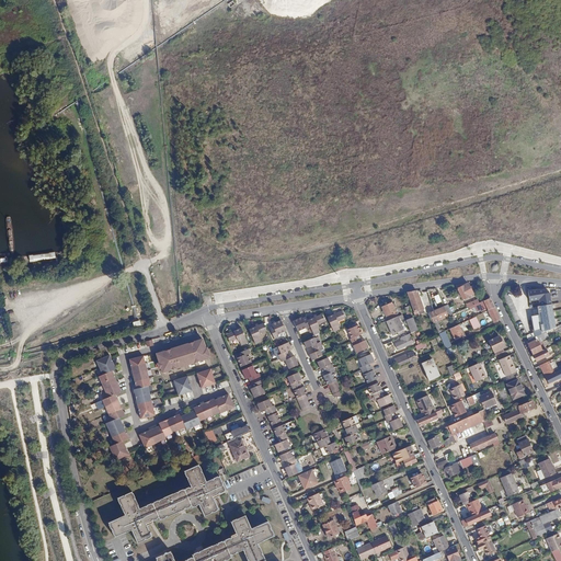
[(472,294),(471,290),(474,288),(472,285),(470,287),(468,283),(462,285),(461,284),(455,285),(461,299),(472,294)]
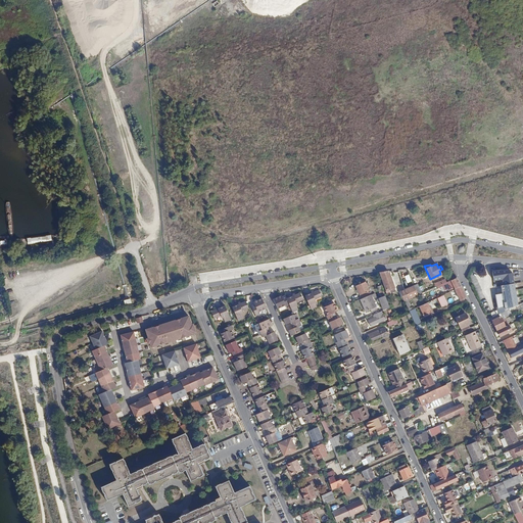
[(501,286),(514,284),(512,275),(510,271),(502,270),(492,271),(494,286),(500,285),(501,293),(493,294),(496,311),(489,314),(491,318),(498,314),(506,311),(502,293),(501,286)]
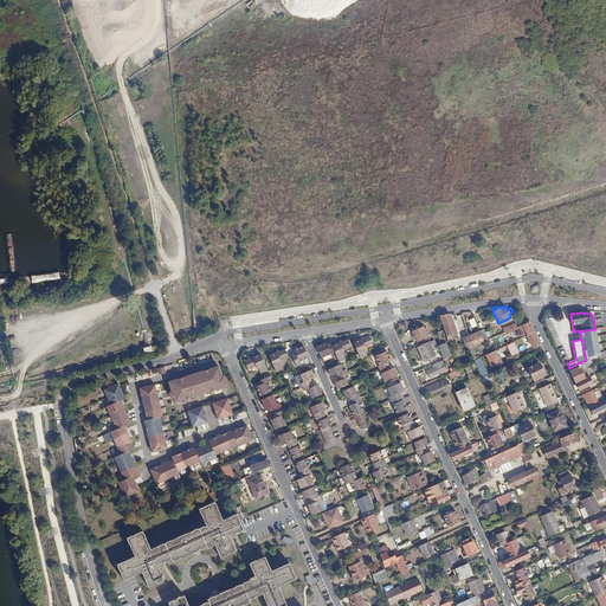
[(452,315),(442,317),(451,337),(450,339),(451,342),(456,340),(455,336),(459,334),(452,315)]
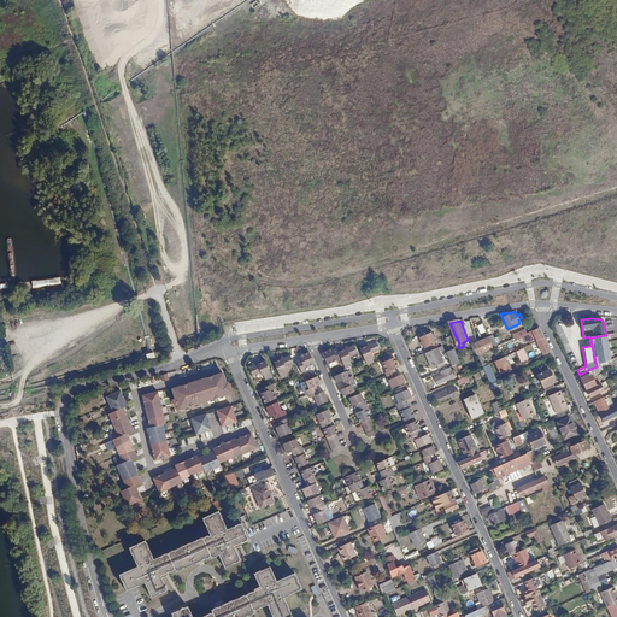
[(542,339),(538,328),(524,334),(518,338),(522,346),(536,340),(536,341),(542,339)]
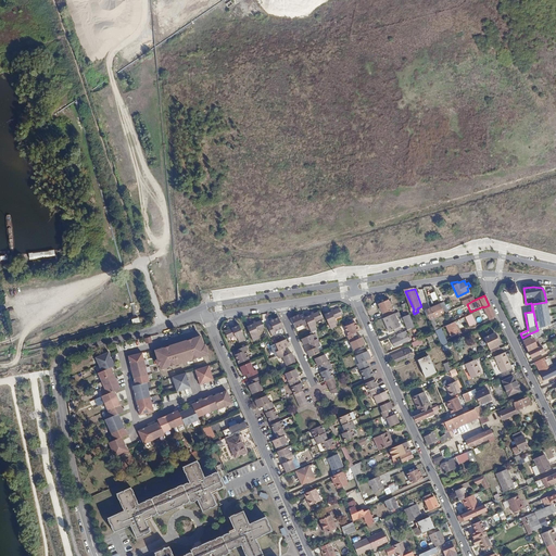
[(386,313),(387,316),(394,314),(393,310),(391,304),(392,304),(390,299),(378,303),(382,314),(386,313)]
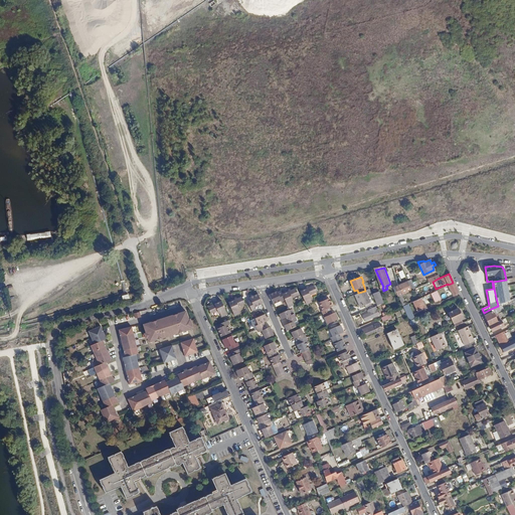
[(510,300),(506,280),(493,282),(494,289),(498,306),(510,300)]
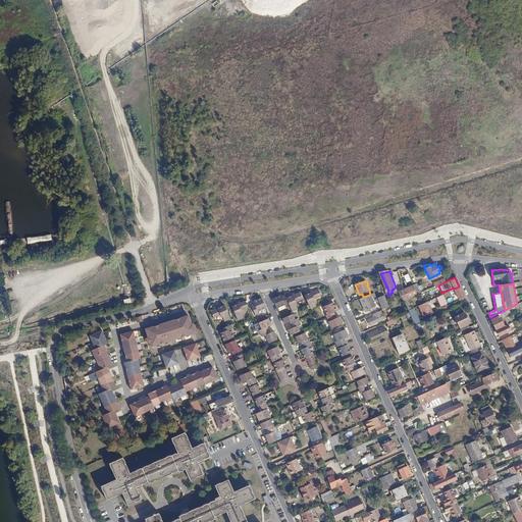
[(416,284),(404,290),(408,299),(420,293),(416,284)]
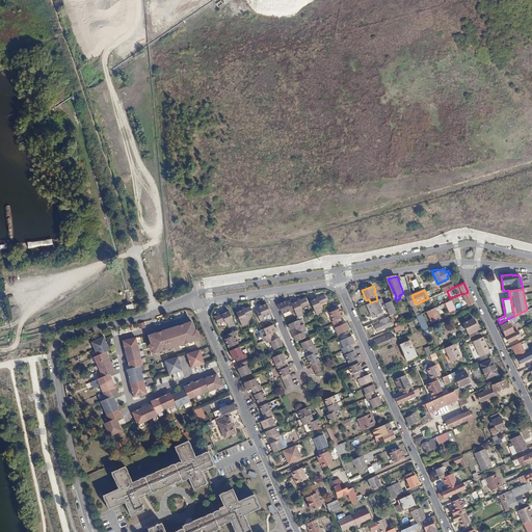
[(468,292),(462,294),(468,304),(473,302),(468,292)]
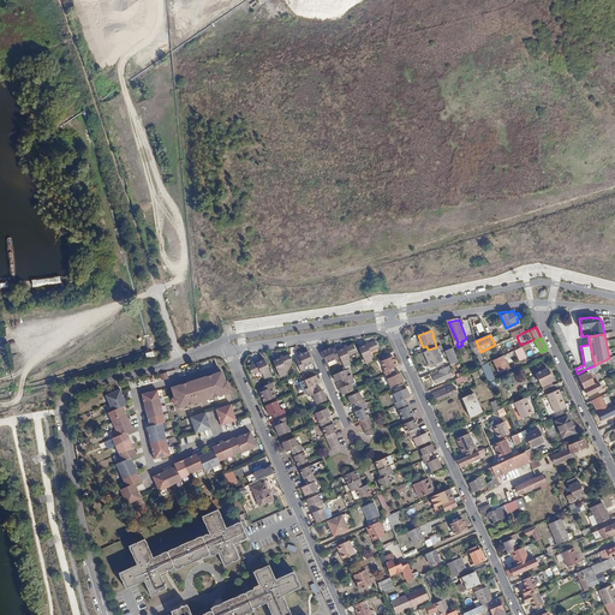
[(360,345),(357,347),(364,364),(371,360),(370,356),(369,352),(376,348),(372,341),(365,345),(364,344),(360,345)]
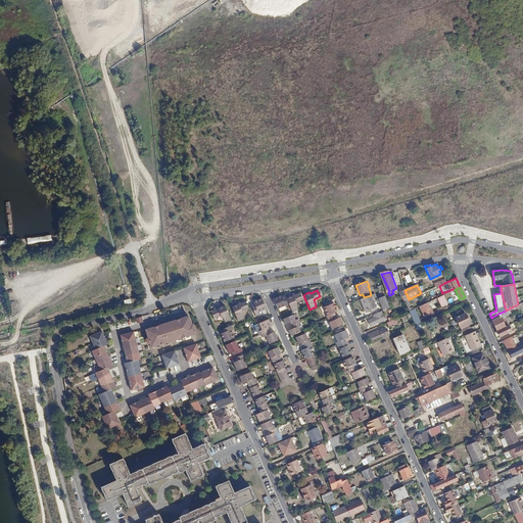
[(409,299),(405,290),(398,293),(401,301),(409,299)]
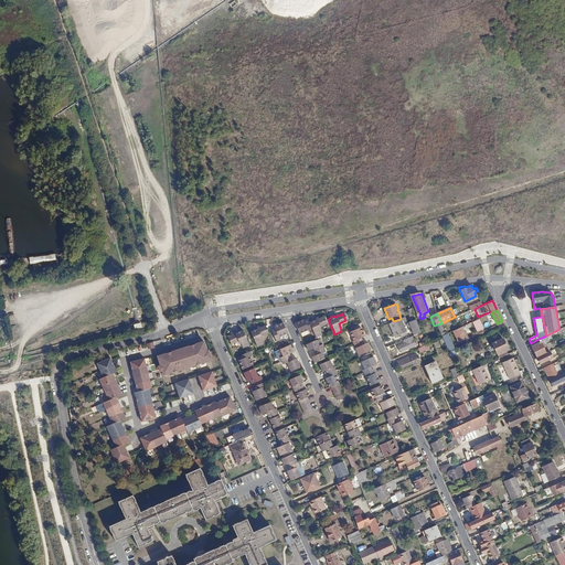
[(320,330),(319,327),(326,323),(322,317),(315,320),(313,318),(307,321),(311,330),(315,338),(321,334),(319,330),(320,330)]
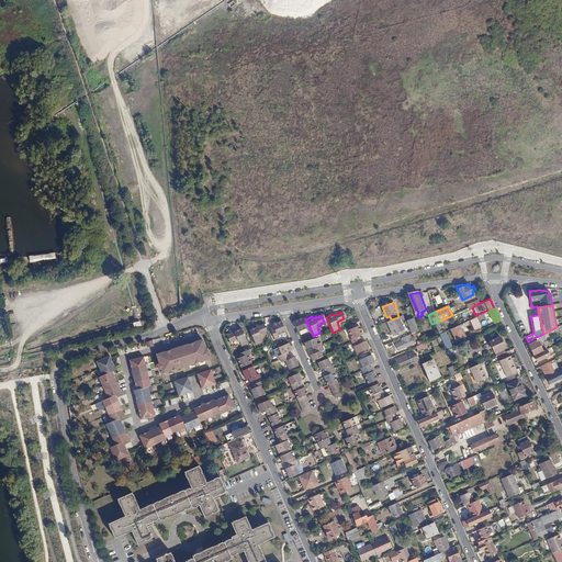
[(476,316),(469,318),(473,329),(481,326),(476,316)]
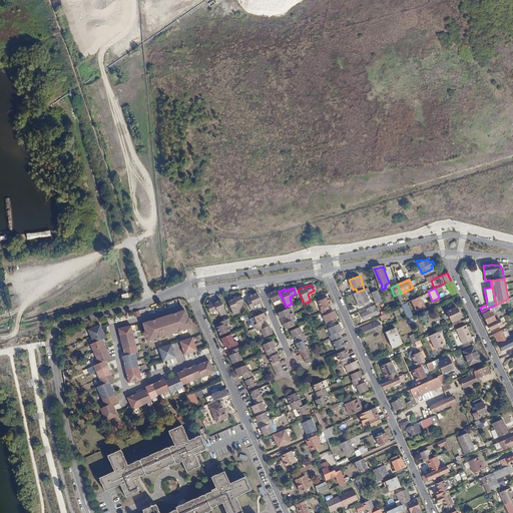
[(279,290),(276,292),(275,291),(271,292),(267,294),(272,304),(280,300),(280,301),(283,300),(279,292),(279,290)]
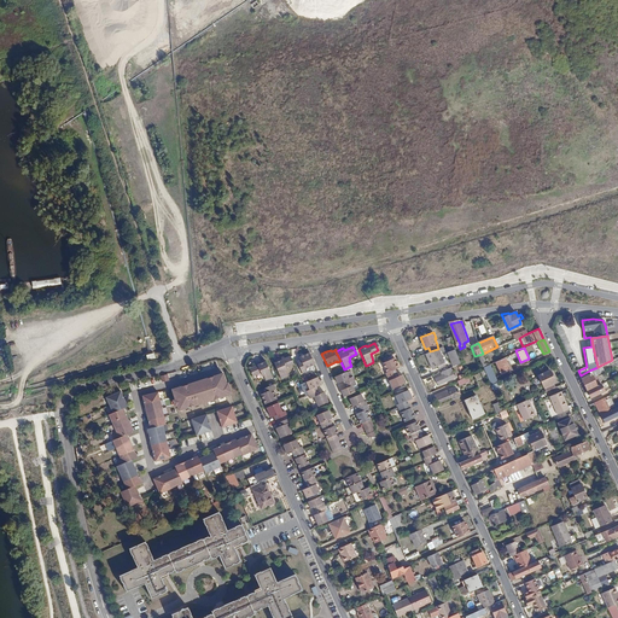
[(445,357),(443,351),(439,353),(438,349),(430,351),(426,354),(432,368),(444,363),(442,359),(445,357)]
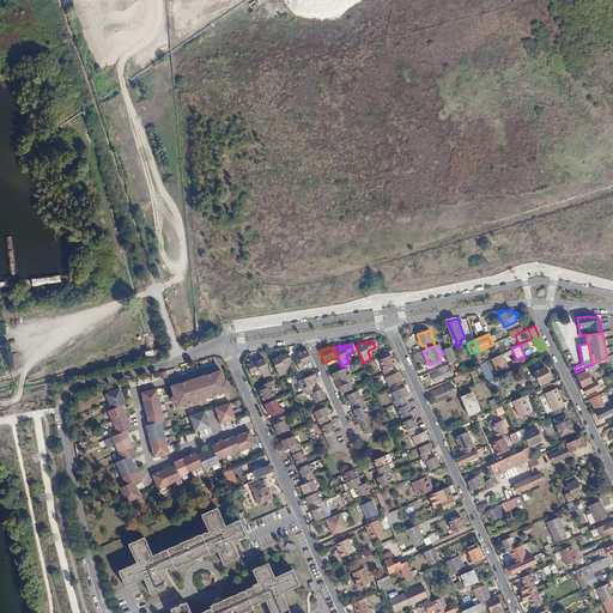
[(454,346),(445,349),(449,363),(457,360),(454,346)]
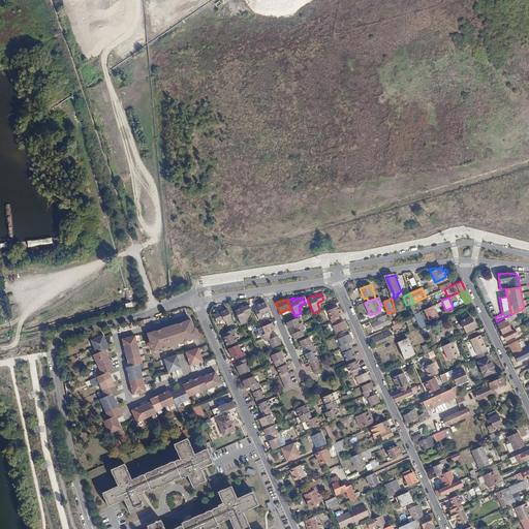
[(254,304),(255,306),(252,308),(257,318),(260,317),(259,314),(268,311),(262,301),(254,304)]
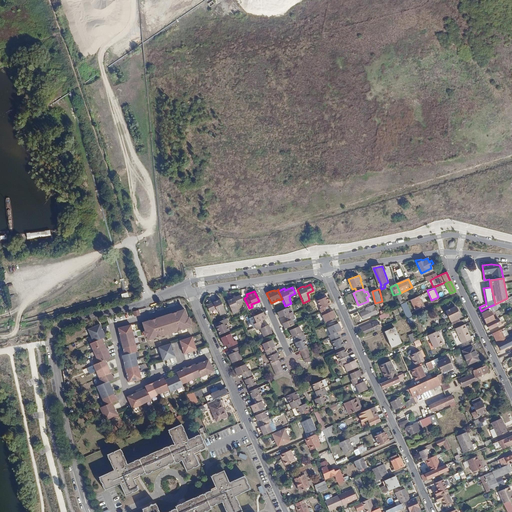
[(237,307),(235,304),(242,301),(239,295),(231,298),(231,296),(225,298),(232,313),(237,310),(236,307),(237,307)]
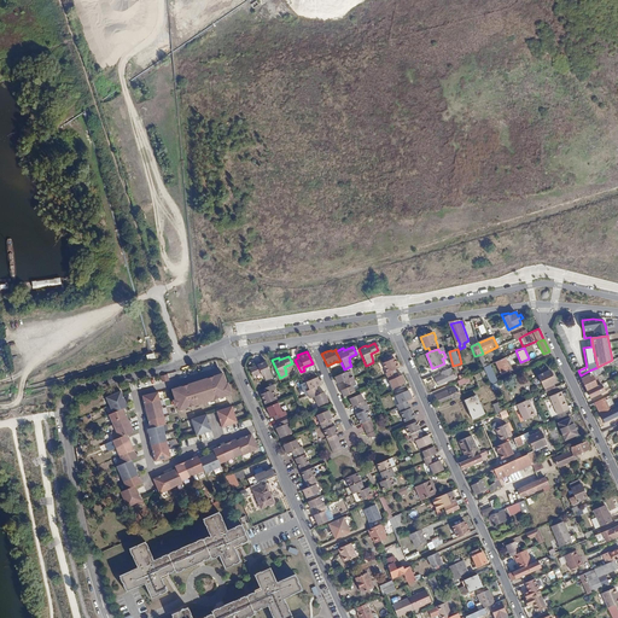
[(508,368),(503,356),(495,360),(500,372),(508,368)]
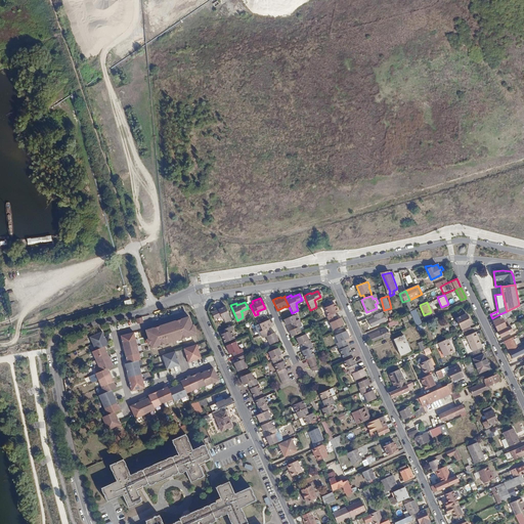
[(326,316),(328,319),(336,316),(334,313),(337,312),(334,304),(324,308),(328,316),(326,316)]
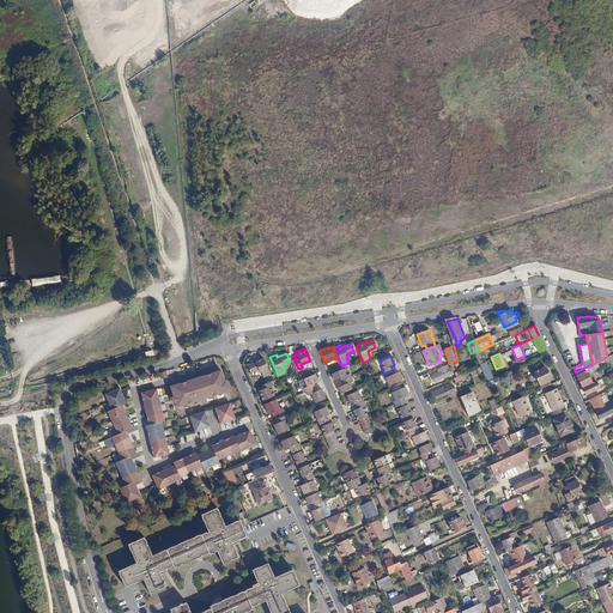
[(255,362),(256,363),(247,368),(250,376),(259,372),(260,375),(261,374),(263,378),(269,376),(261,359),(255,362)]
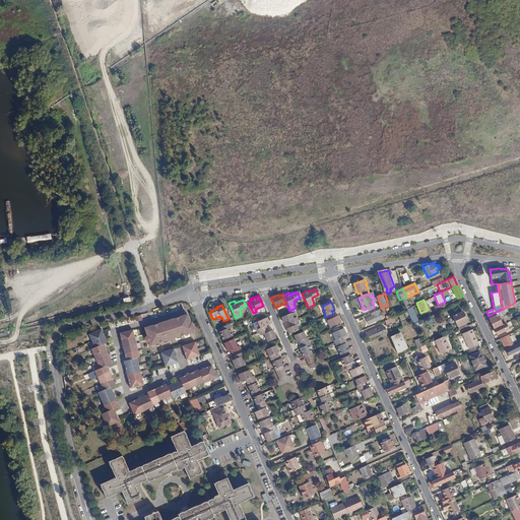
[(411,306),(406,308),(412,322),(417,320),(411,306)]
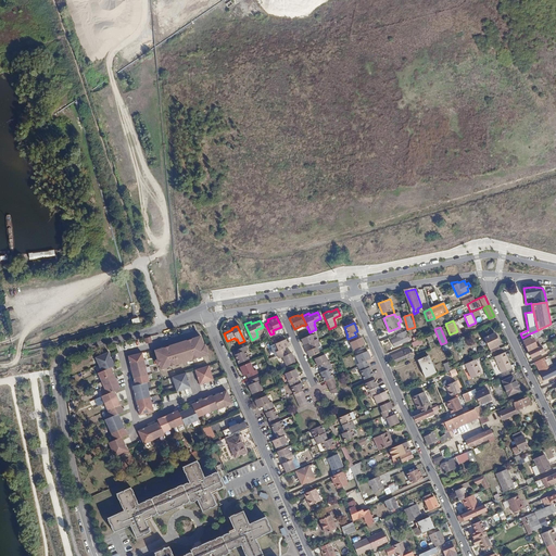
[(482,340),(483,342),(487,341),(491,352),(501,348),(498,342),(500,342),(494,328),(482,332),(485,339),(482,340)]
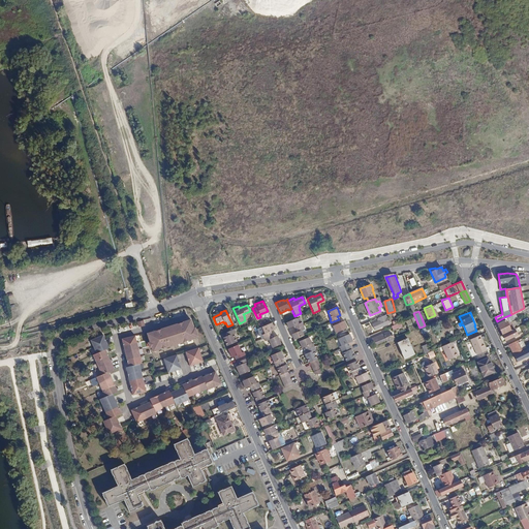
[(383,327),(382,325),(389,322),(385,315),(379,317),(380,320),(372,324),(375,331),(383,327)]
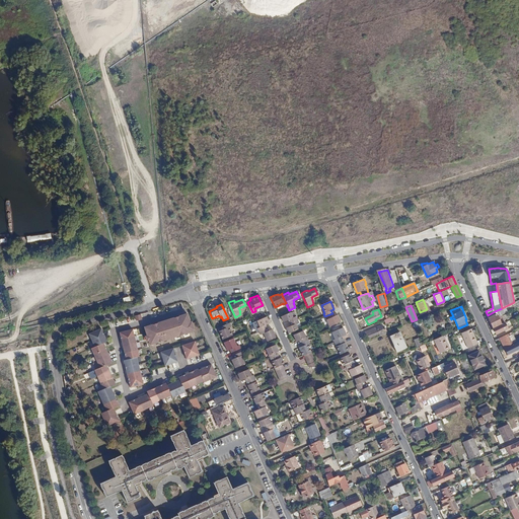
[(488,315),(486,316),(492,328),(503,323),(498,313),(497,314),(495,311),(488,315)]
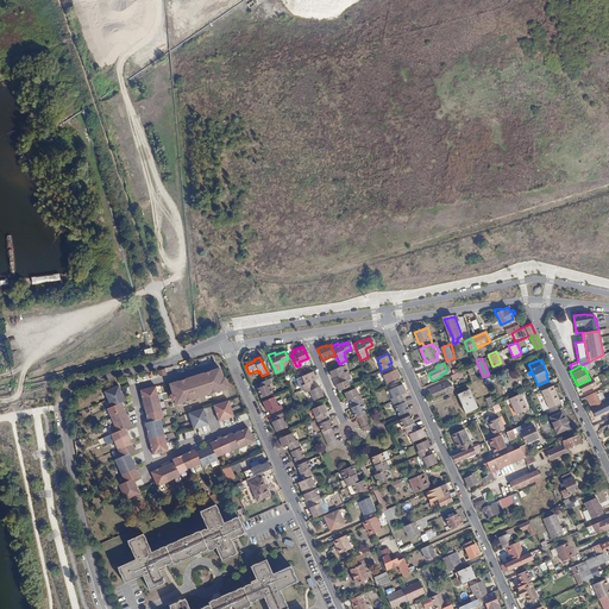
[(332,378),(338,376),(339,378),(349,375),(347,371),(343,374),(340,366),(330,371),(332,378)]
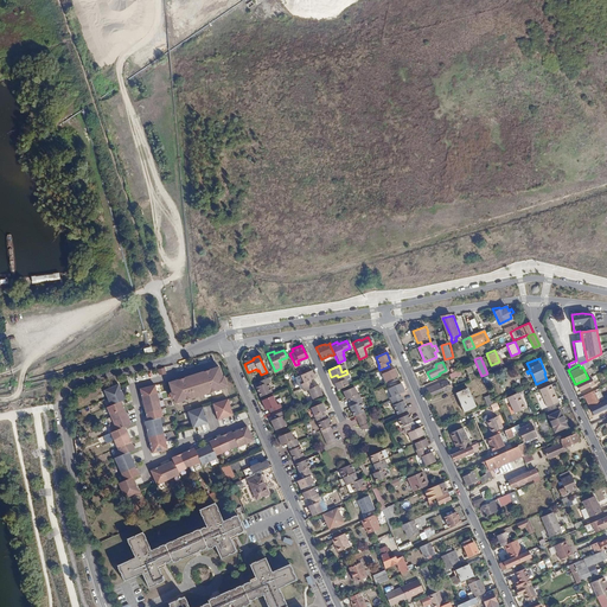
[(170,382),(173,393),(171,393),(172,398),(174,397),(176,402),(225,387),(225,385),(227,384),(224,376),(222,376),(219,366),(206,370),(183,377),(170,382)]
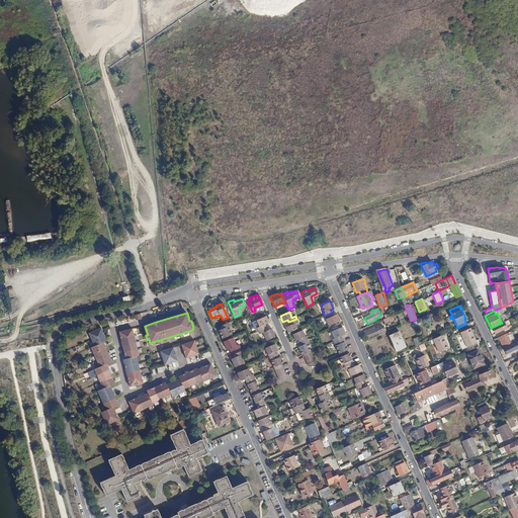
[(332,313),(324,316),(328,326),(339,321),(336,314),(333,316),(332,313)]
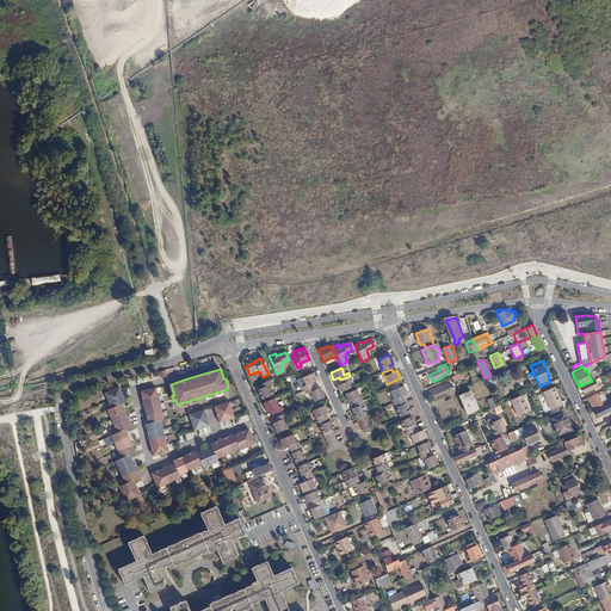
[(302,378),(306,387),(302,388),(303,390),(314,387),(313,383),(318,382),(313,372),(302,378)]
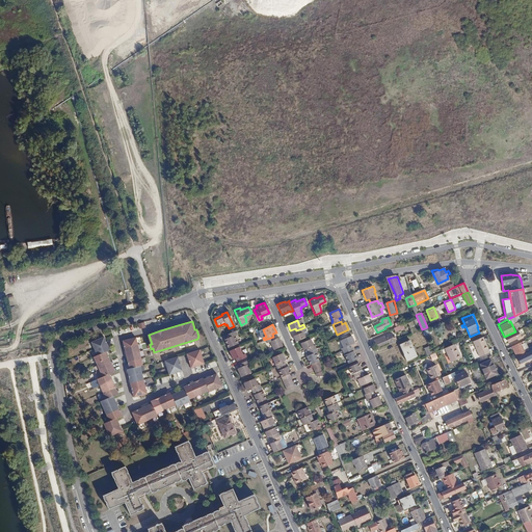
[(304,338),(302,331),(306,330),(304,327),(296,330),(297,334),(293,336),(295,342),(304,338)]
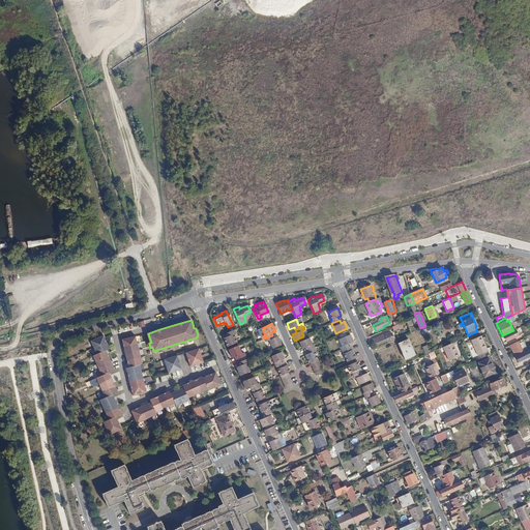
[(513,330),(502,335),(506,344),(519,337),(514,329),(513,330)]
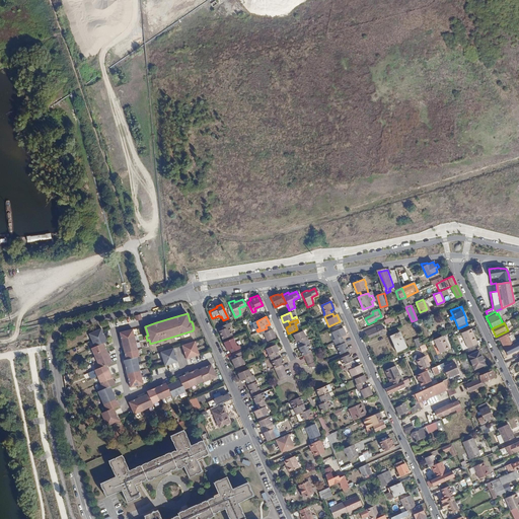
[(232,337),(228,328),(231,326),(229,323),(219,328),(221,331),(218,332),(222,341),(232,337)]
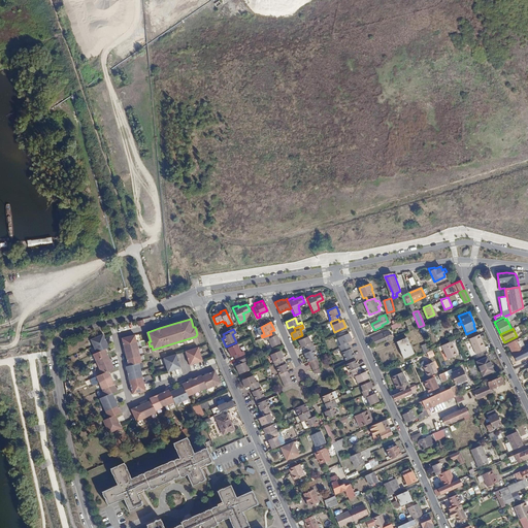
[(393,334),(391,335),(389,331),(371,338),(372,339),(370,340),(371,341),(372,341),(374,344),(386,339),(387,341),(394,338),(393,334)]
